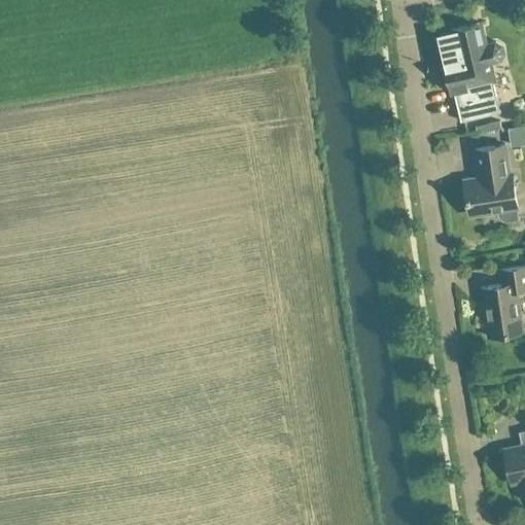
[(492,81),(488,65),(499,63),(503,56),(501,46),(493,42),(484,44),(479,24),(451,30),(451,33),(439,36),(445,63),(442,64),(449,92),(452,92),(459,123),(498,113),(491,82),(492,81)]
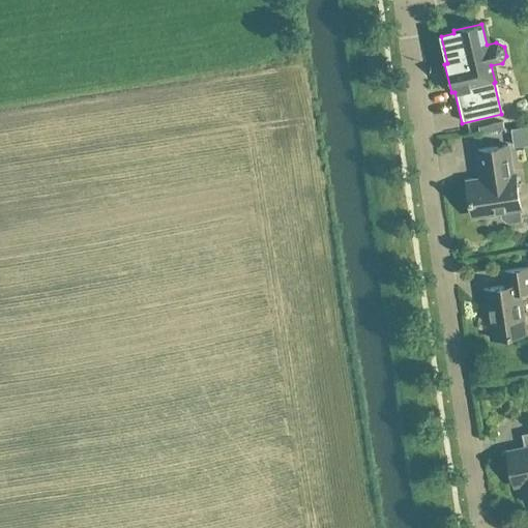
[(501,122),(489,125),(490,132),(503,130),(501,122)]
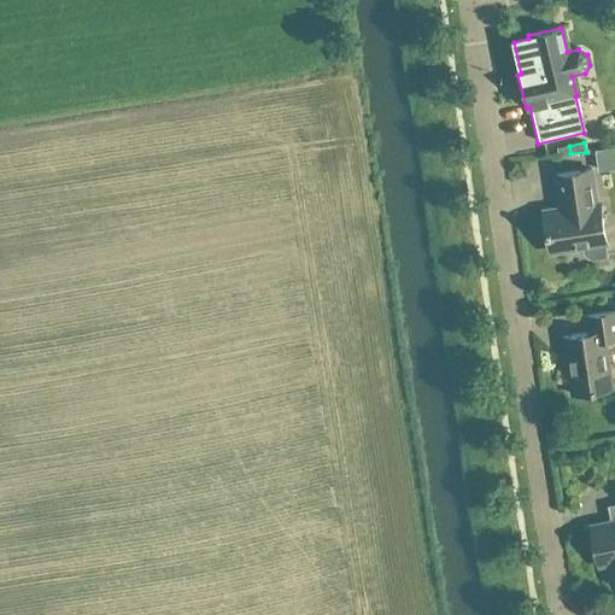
[(604,245),(598,204),(595,204),(590,170),(554,176),(558,209),(542,212),(545,236),(549,236),(551,253),(583,249),(584,255),(590,259),(604,257),(602,246),(604,245)]
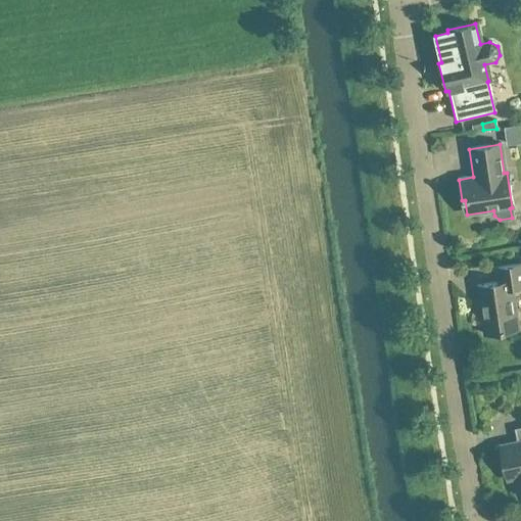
[(518,330),(512,288),(520,287),(520,264),(494,269),(496,283),(475,286),(482,335),(518,330)]
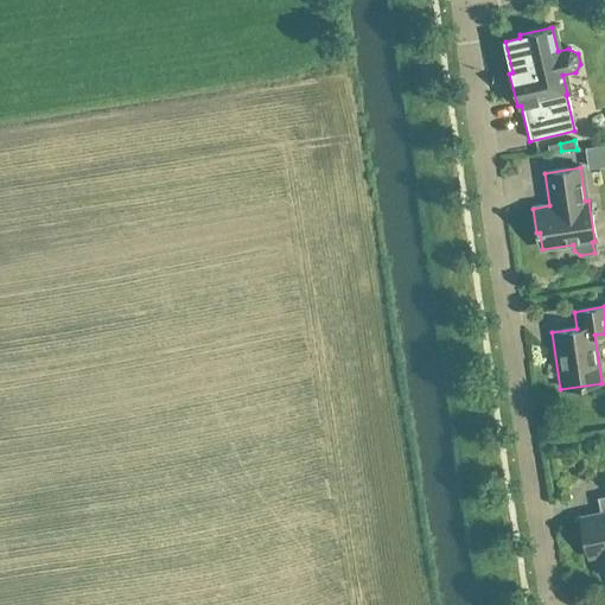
[(604,496),(604,497),(604,514),(579,520),(587,556),(597,555),(602,578),(604,577),(604,496)]
